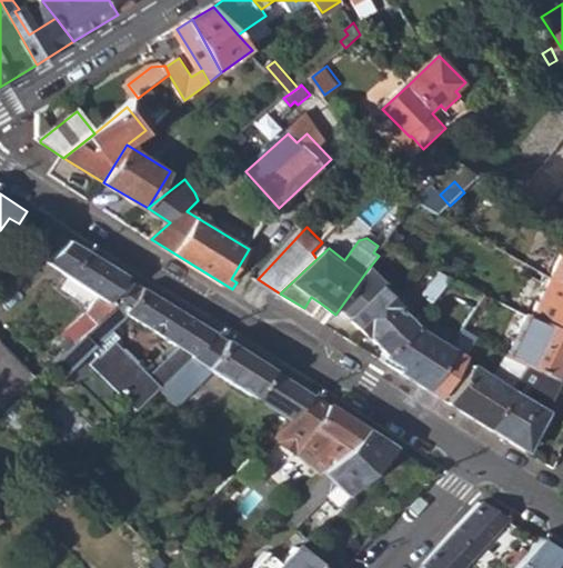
[(72,331),(81,340),(91,330),(127,298),(118,292),(128,277),(72,240),(47,262),(102,297),(90,316),(72,331)]
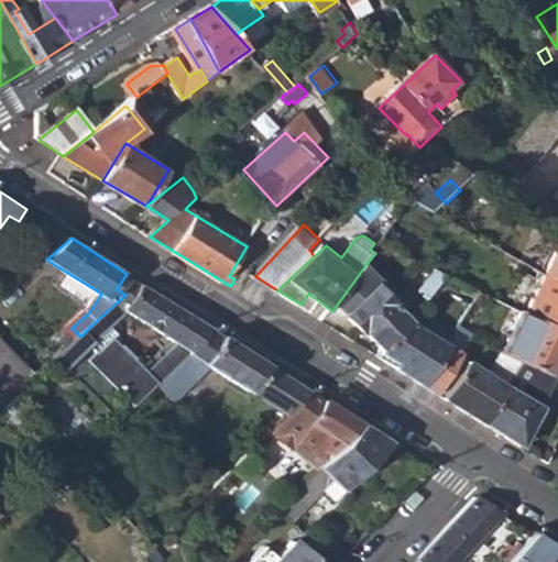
[(557,253),(548,275),(557,279),(557,253)]
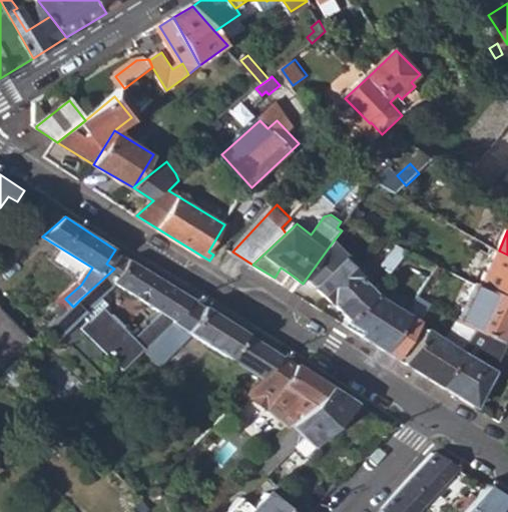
[(330,302),(351,320),(375,292),(357,275),(358,273),(333,247),(337,243),(334,240),(331,244),(305,281),(328,304),(330,302)]
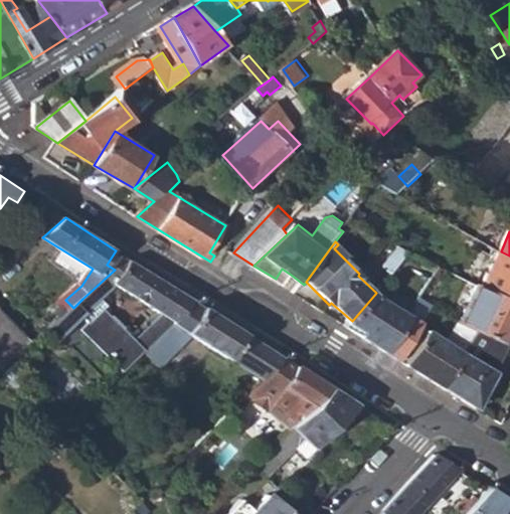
[(509,255),(501,251),(485,287),(509,299),(509,255)]
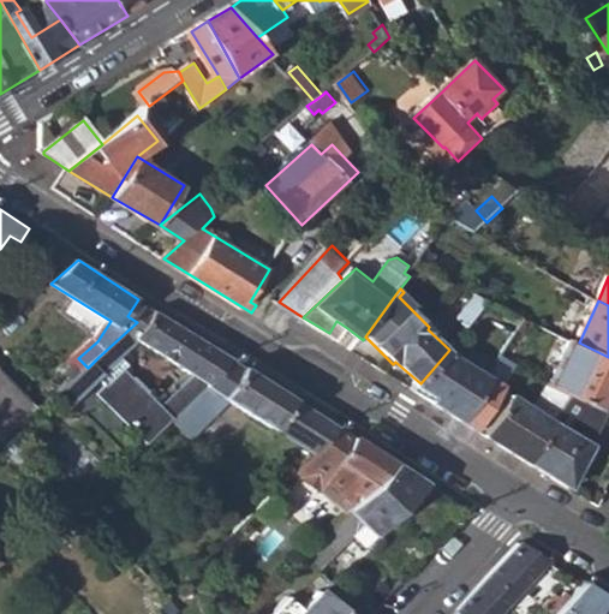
[(175,419),(234,359),(153,308),(137,322),(99,357),(88,368),(61,393),(73,407),(105,377),(111,385),(102,394),(151,445),(175,419)]
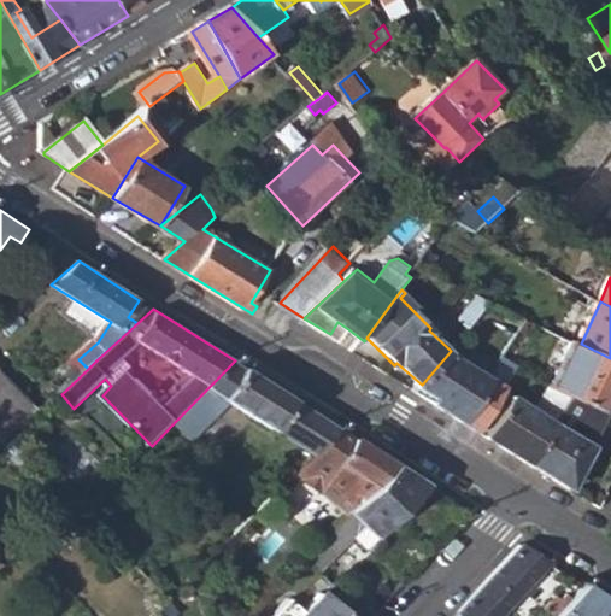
[(348,329),(338,322),(330,334),(340,341),(348,329)]
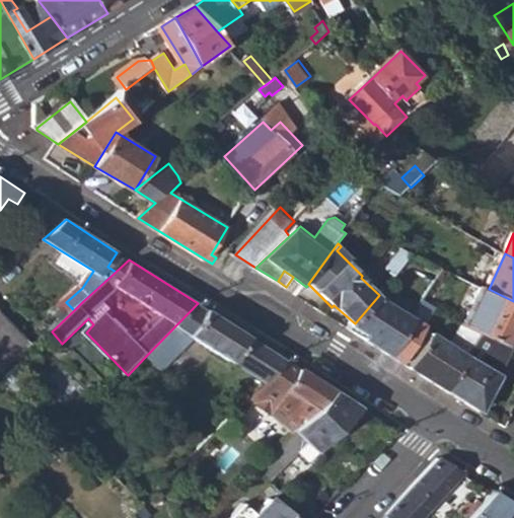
[(469,326),(507,346),(513,330),(513,301),(489,289),(486,288),(469,326)]
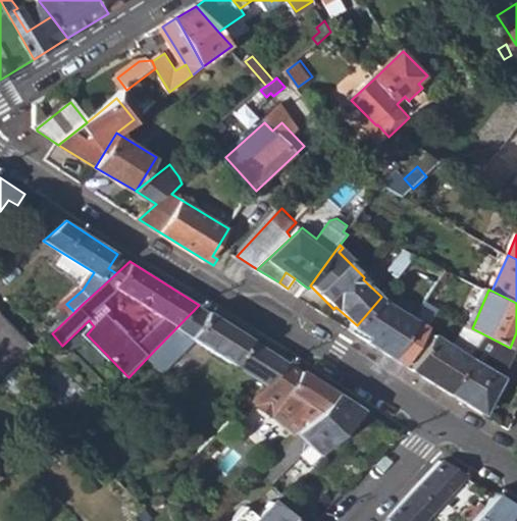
[(370,341),(397,358),(419,321),(381,297),(357,325),(355,326),(372,336),(370,341)]
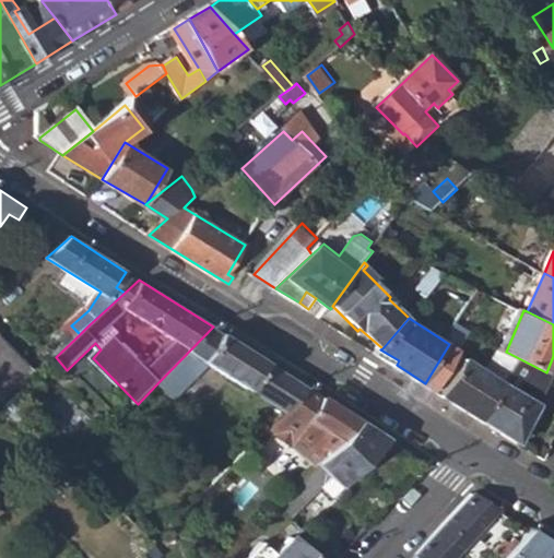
[(212,364),(287,413),(310,389),(213,327),(160,381),(178,400),(212,364)]
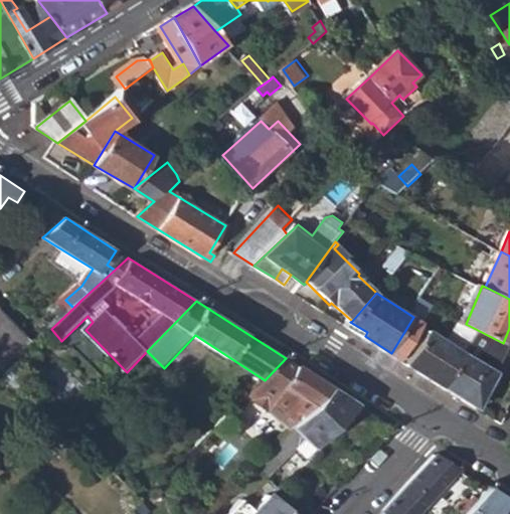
[(391,353),(408,364),(428,330),(438,310),(422,303),(413,317),(391,353)]
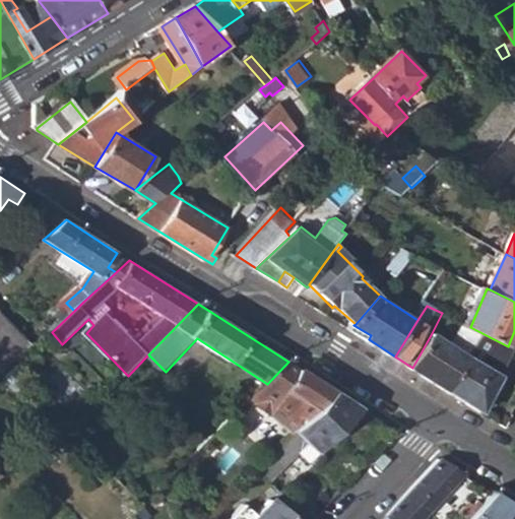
[(0,380),(37,346),(0,309),(0,380)]
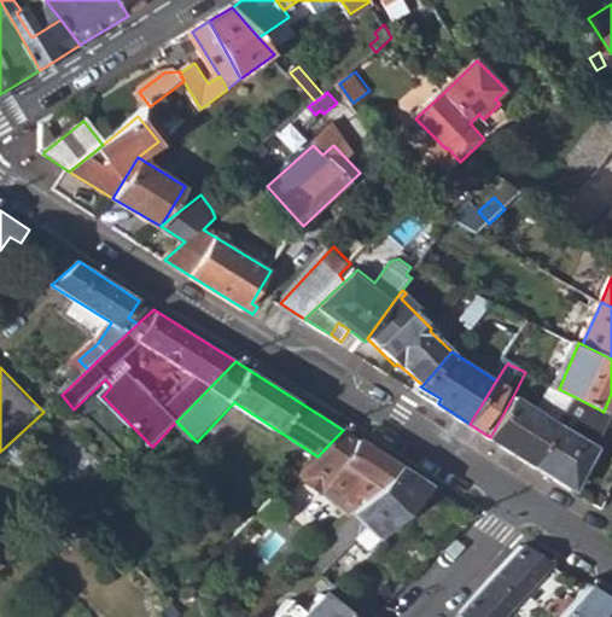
[(490,437),(534,466),(559,424),(513,396),(490,437)]
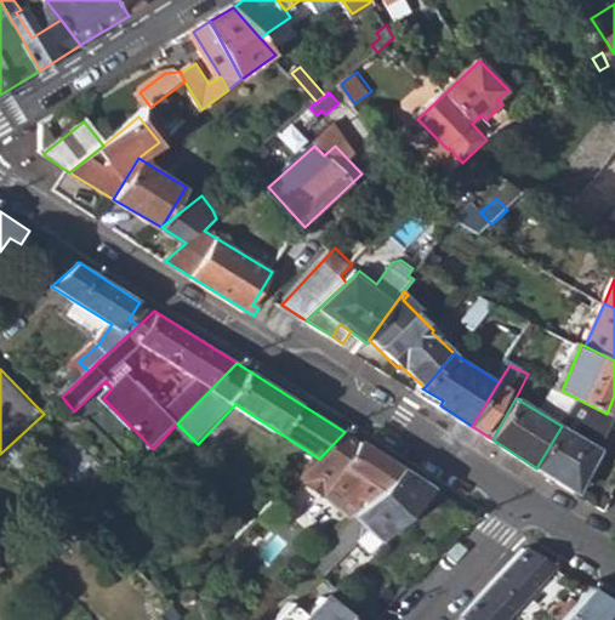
[(536,468),(578,494),(597,448),(562,426),(536,468)]
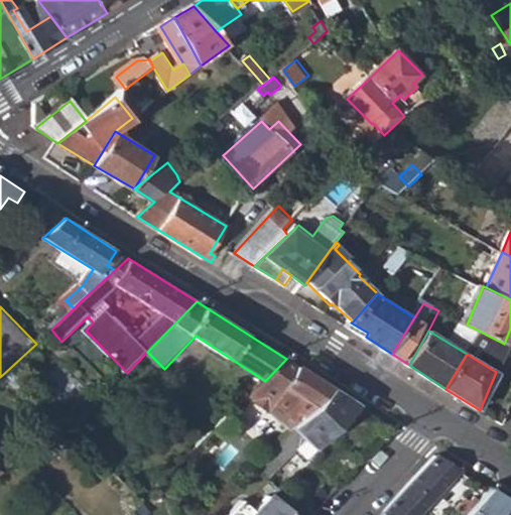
[(286,359),(265,381),(263,382),(255,390),(284,419),(291,412),(302,424),(336,390),(286,359)]
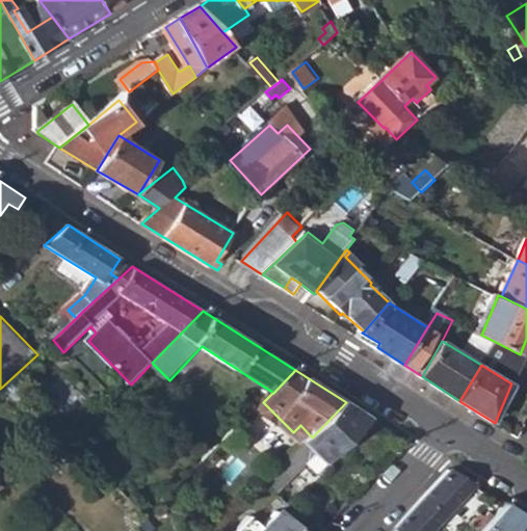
[(269,481),(283,495),(312,465),(320,456),(327,461),(371,419),(346,402),(312,437),(306,444),(269,481)]
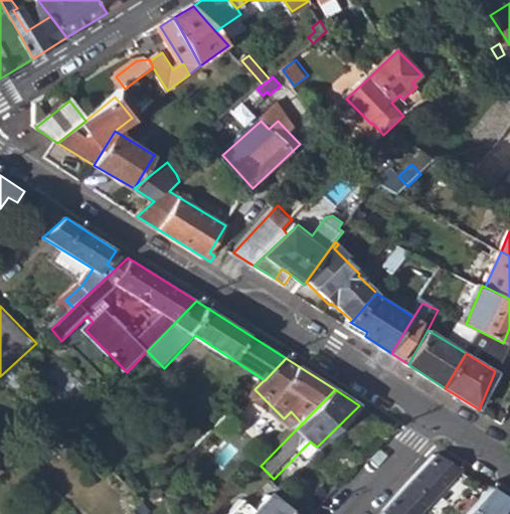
[(302,423),(291,411),(284,418),(296,430),(302,423)]
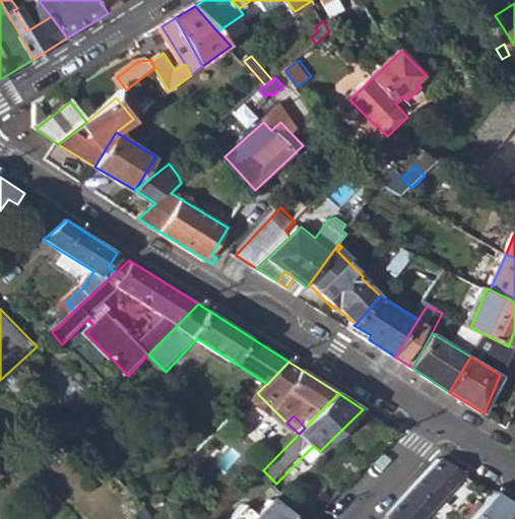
[(305,454),(314,464),(323,455),(320,451),(313,446),(305,454)]
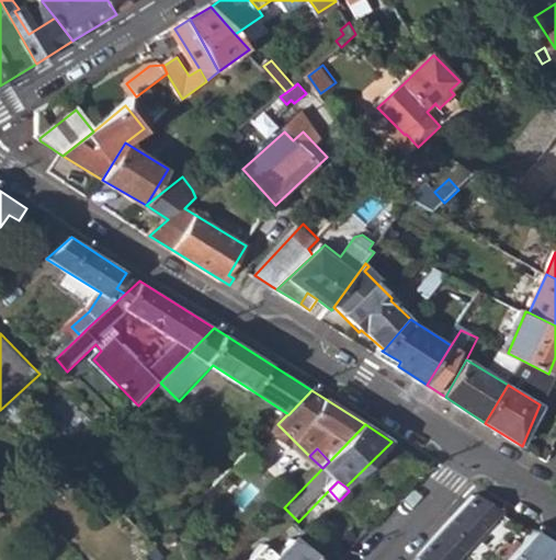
[(460,559),(503,513),(478,496),(419,559),(460,559)]
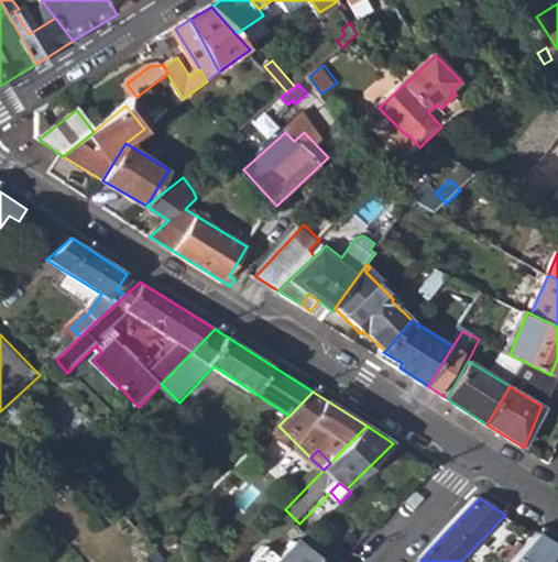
[(175,531),(185,540),(193,531),(183,522),(175,531)]
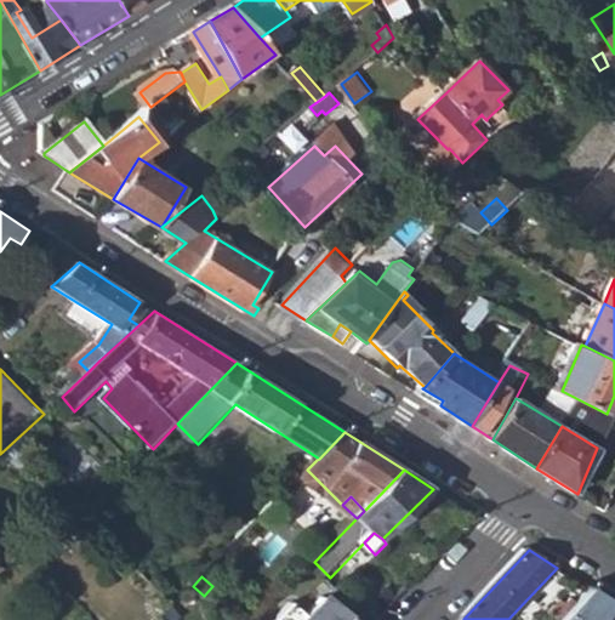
[(164,596),(172,604),(181,596),(183,595),(175,585),(164,596)]
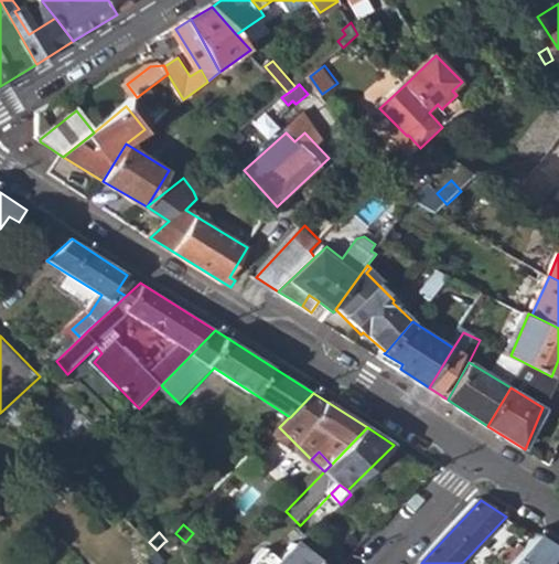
[(318,544),(336,563),(347,563),(354,557),(329,533),(318,544)]
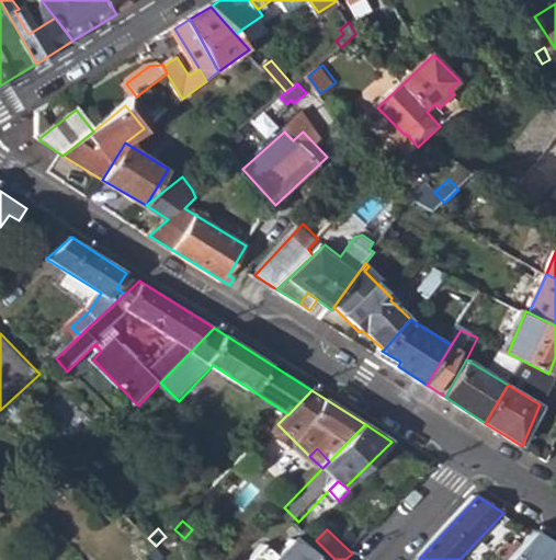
[(544,559),(547,556),(555,546),(535,533),(522,547),(510,559),(544,559)]
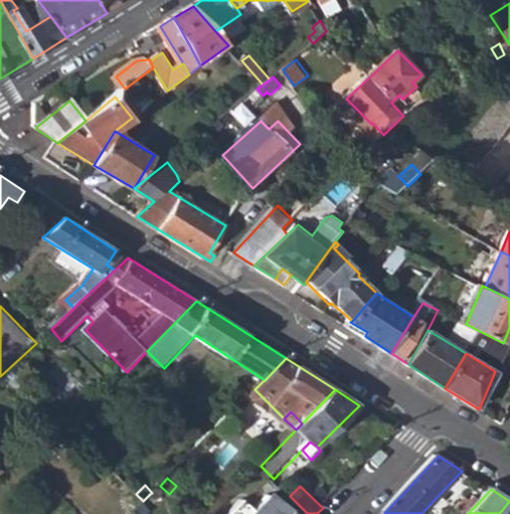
[(245,502),(233,513),(222,513),(217,509),(212,513),(291,513),(273,496),(258,512),(245,502)]
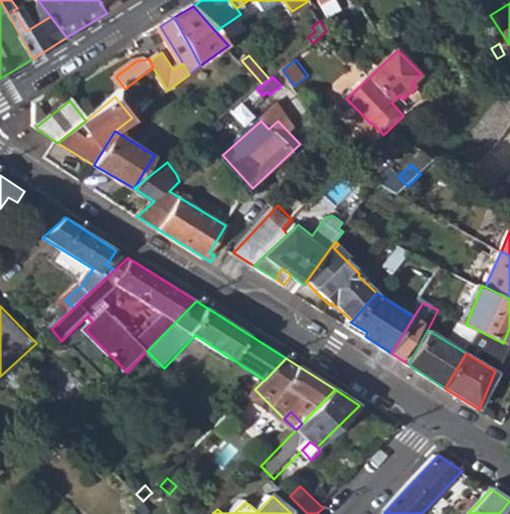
[(457,511),(460,513),(468,513),(479,502),(473,497),(469,501),(467,499),(457,511)]
